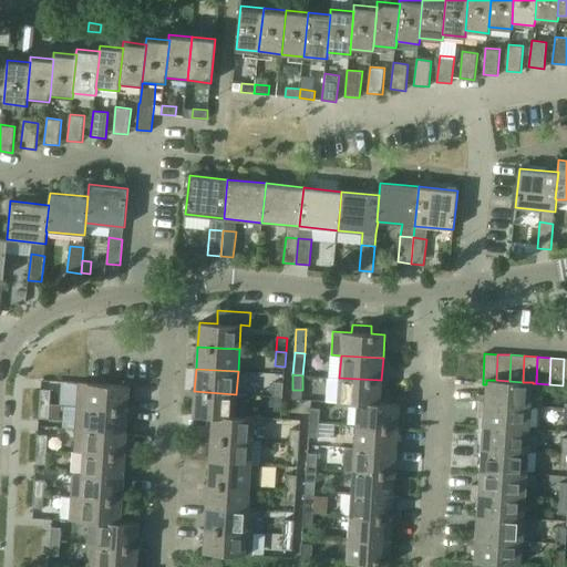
[(380,403),(380,402),(381,380),(339,378),(328,377),(326,401),(357,403),(357,402),(380,403)]
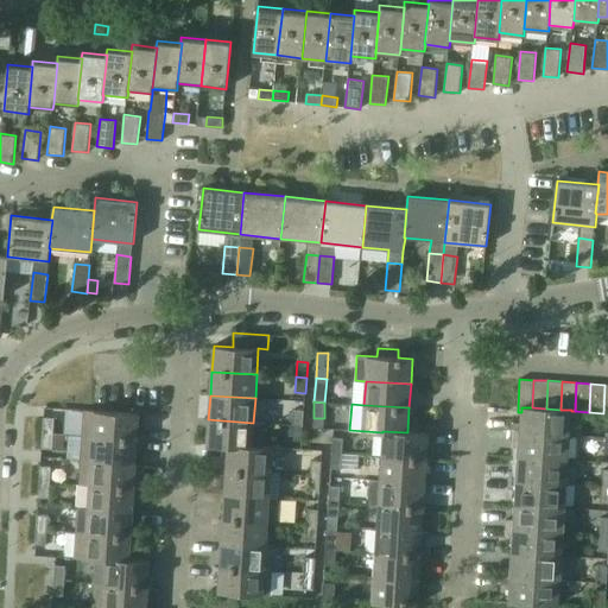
[(513,423),(512,431),(569,435),(571,411),(571,410),(561,410),(546,409),(532,407),(521,407),(521,412),(520,423),(513,423)]
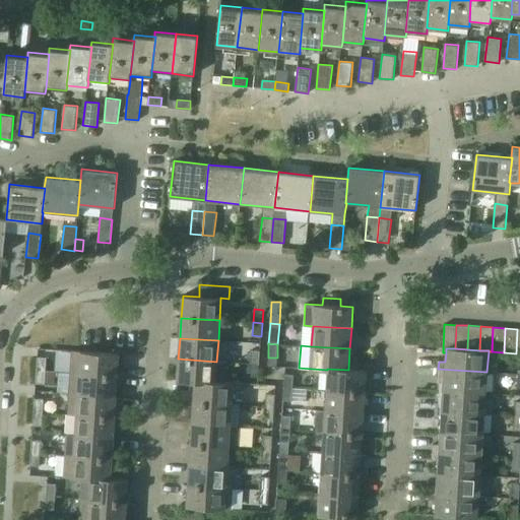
[(72,350),(71,373),(118,376),(119,353),(72,350)]
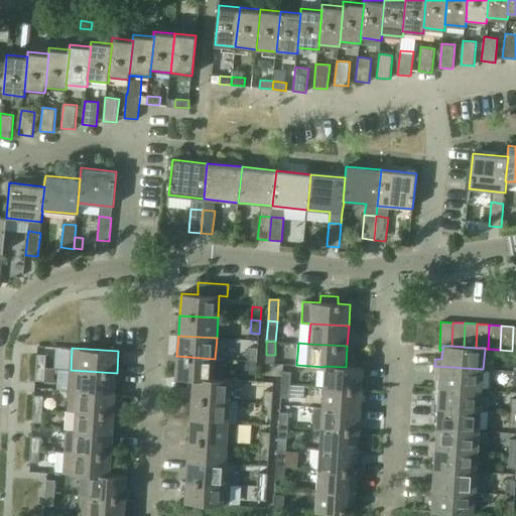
[(249,348),(248,361),(257,361),(258,348),(249,348)]
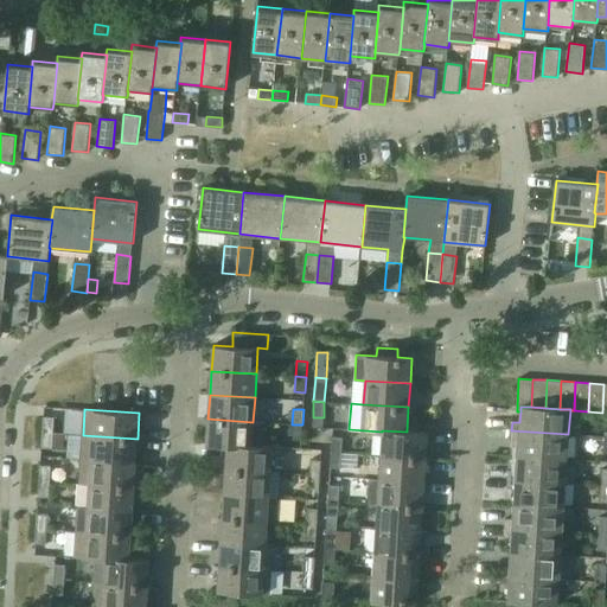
[(44,416),(43,432),(53,433),(55,417),(44,416)]
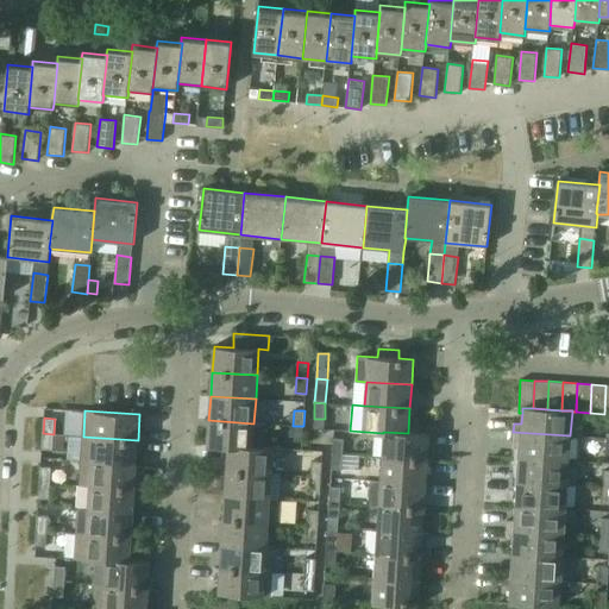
[(253,424),(208,420),(207,446),(228,447),(252,449),(252,447),(263,447),(264,424),(253,424)]
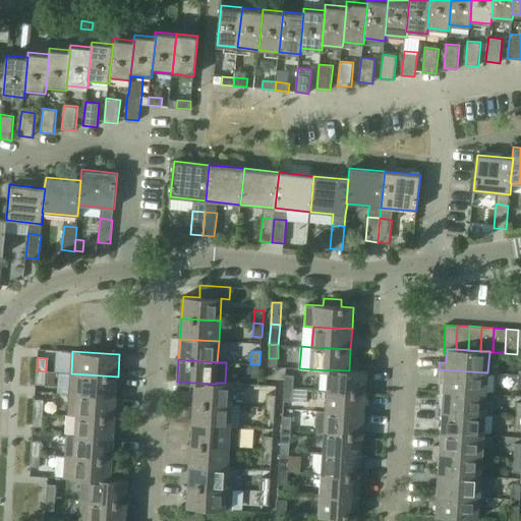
[(259,364),(250,364),(249,378),(258,378),(259,364)]
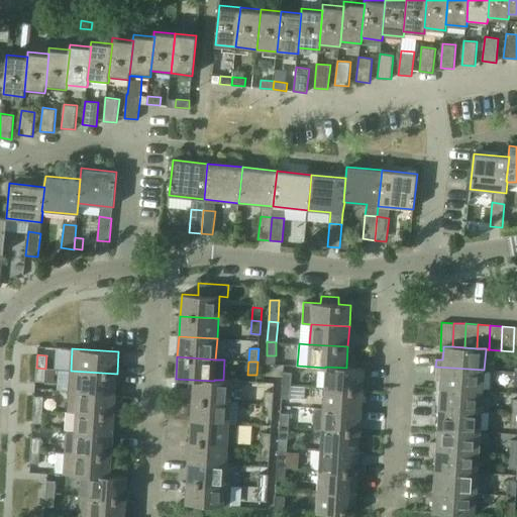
[(325,368),(324,388),(363,390),(365,369),(346,367),(346,368),(325,367),(325,368)]
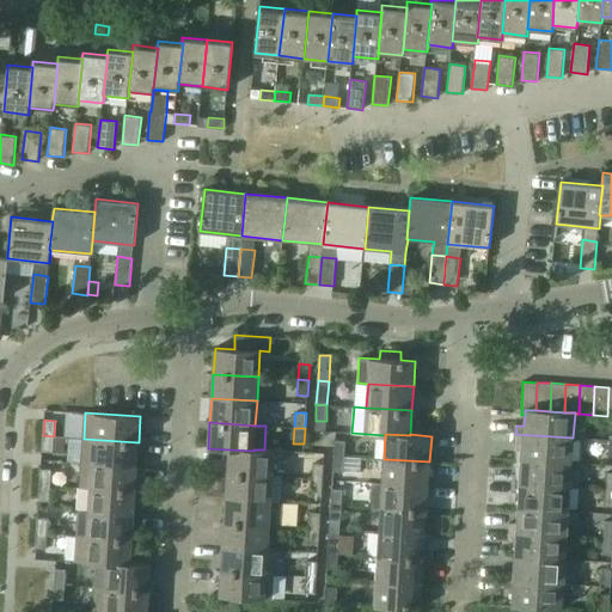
[(522,444),(522,459),(571,463),(573,438),(515,434),(515,444),(522,444)]
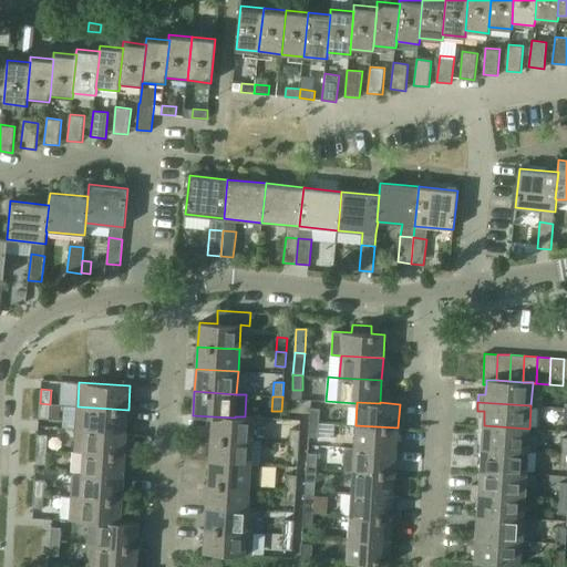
[(50,404),(40,403),(39,418),(49,419),(50,404)]
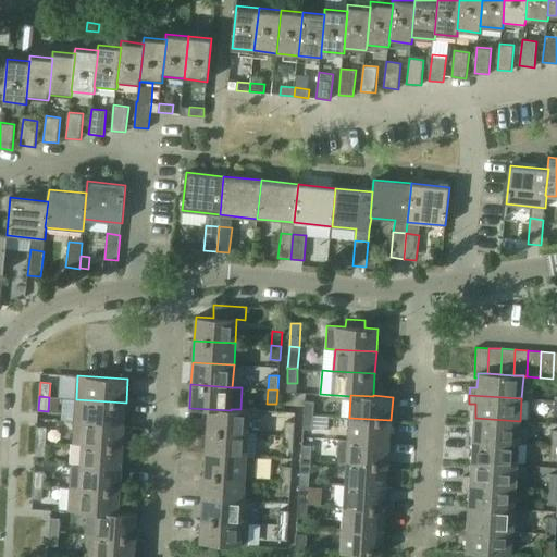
[(76,399),(75,421),(124,424),(126,403),(76,399)]
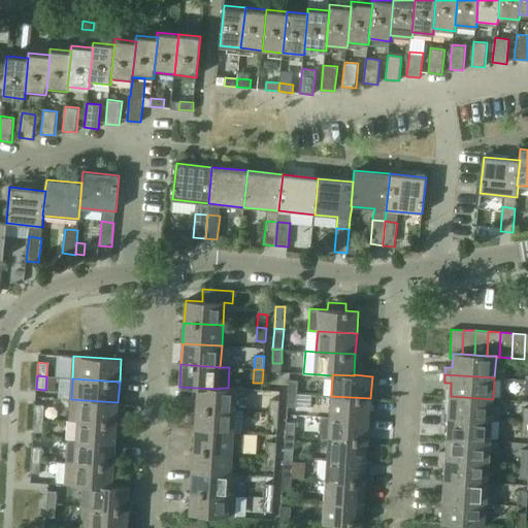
[(289,380),(288,393),(297,394),(298,381),(289,380)]
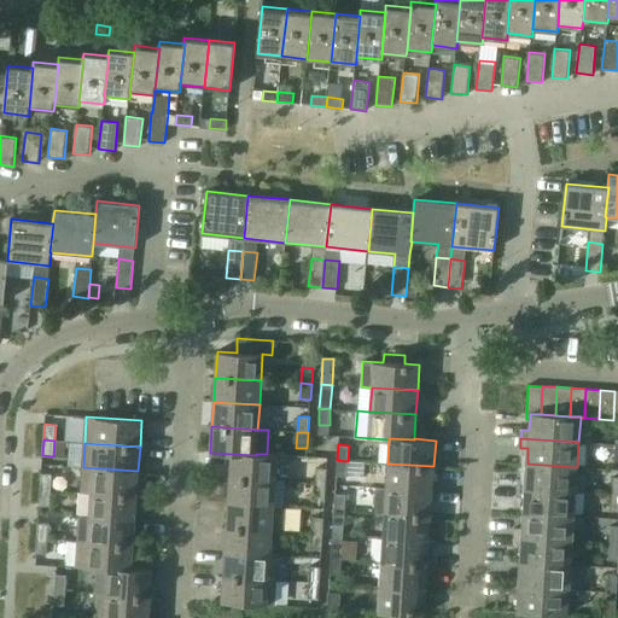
[(232,454),(229,478),(275,482),(278,455),(267,454),(256,454),(256,455),(232,454)]
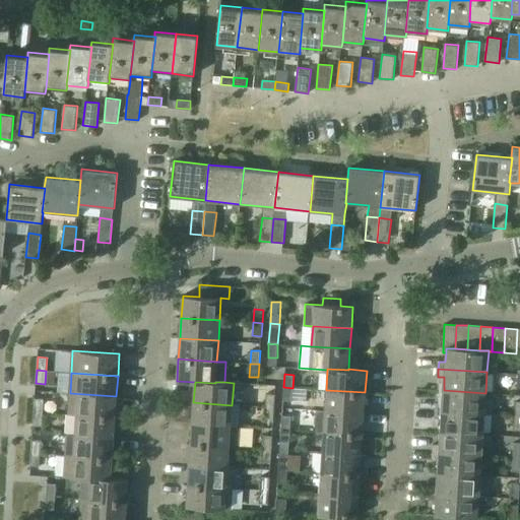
[(293,388),(283,387),(283,400),(291,401),(293,388)]
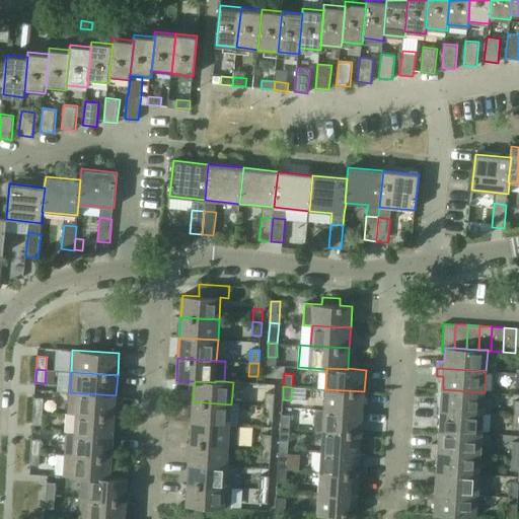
[(325,389),(324,410),(363,413),(364,391),(325,389)]
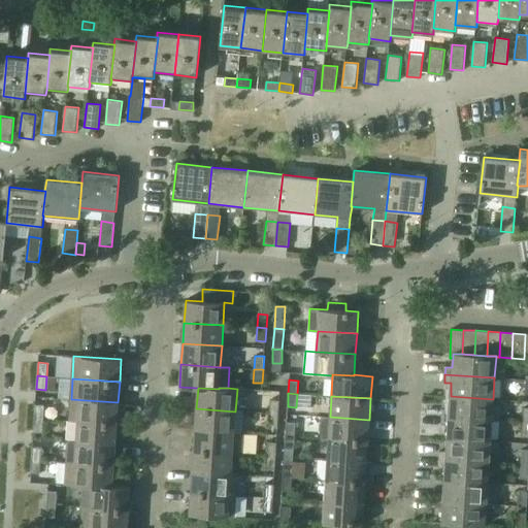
[(442,409),(441,417),(492,420),(493,399),(451,396),(450,409),(442,409)]
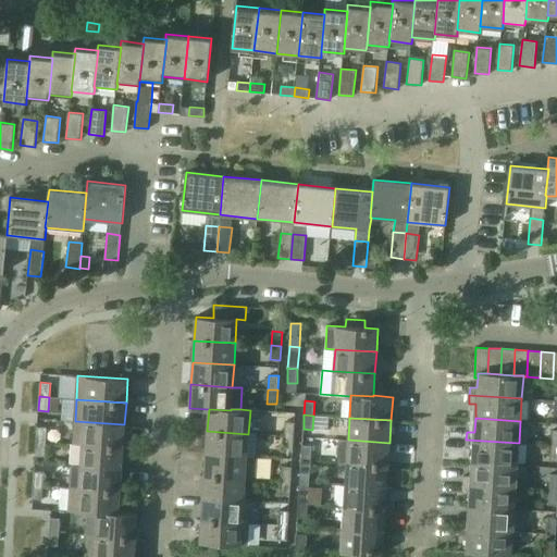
[(73,443),(82,444),(123,446),(124,424),(75,421),(73,443)]
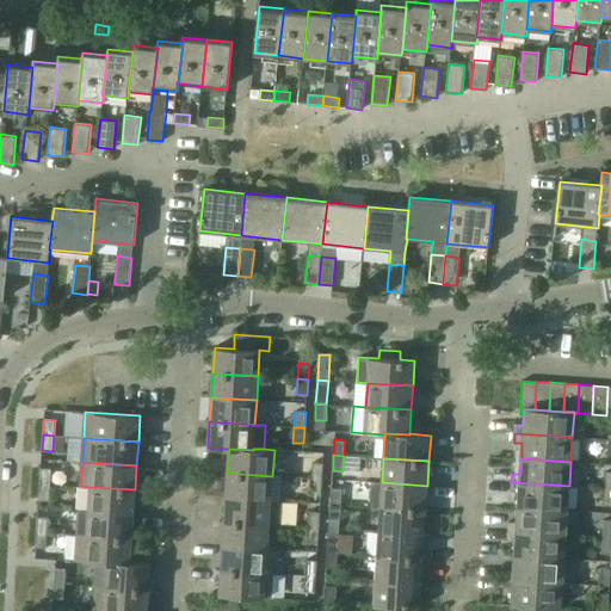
[(313,463),(312,477),(322,479),(323,463),(313,463)]
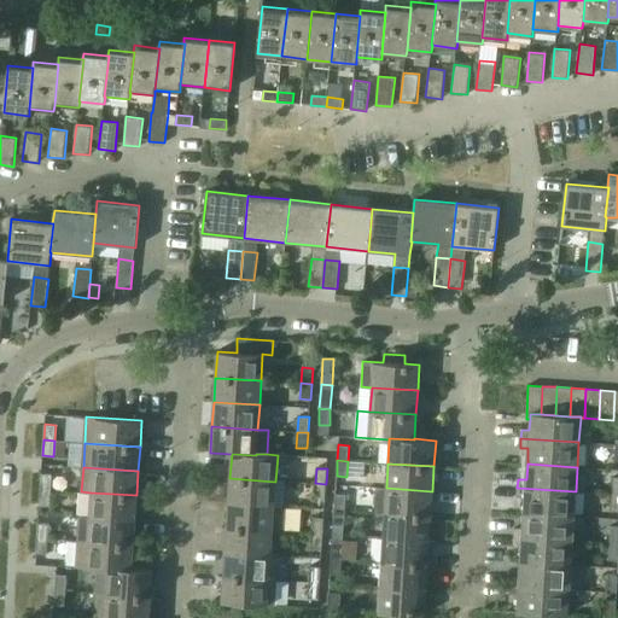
[(41,473),(40,489),(51,490),(52,474),(41,473)]
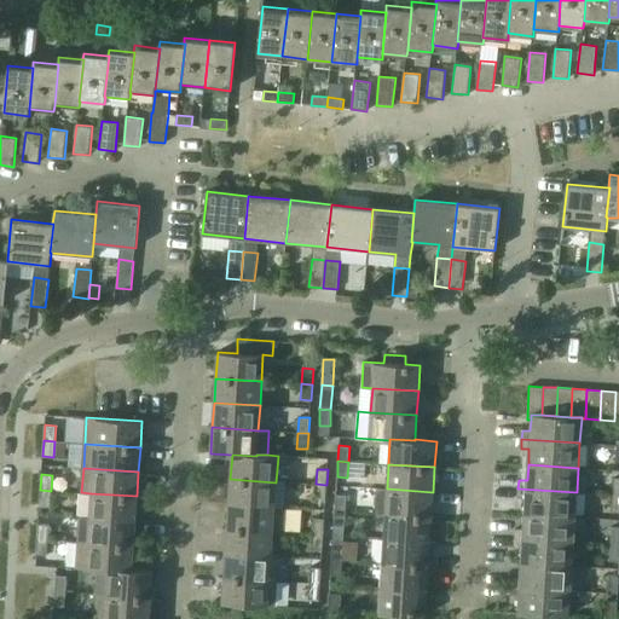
[(230,479),(229,504),(284,507),(285,482),(276,482),(230,479)]
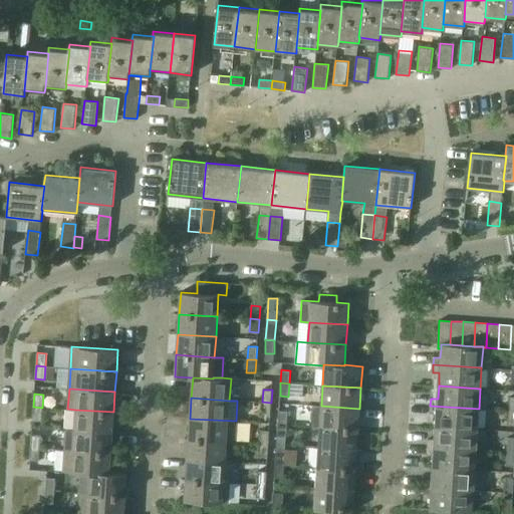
[(271,403),(262,402),(261,415),(270,416),(271,403)]
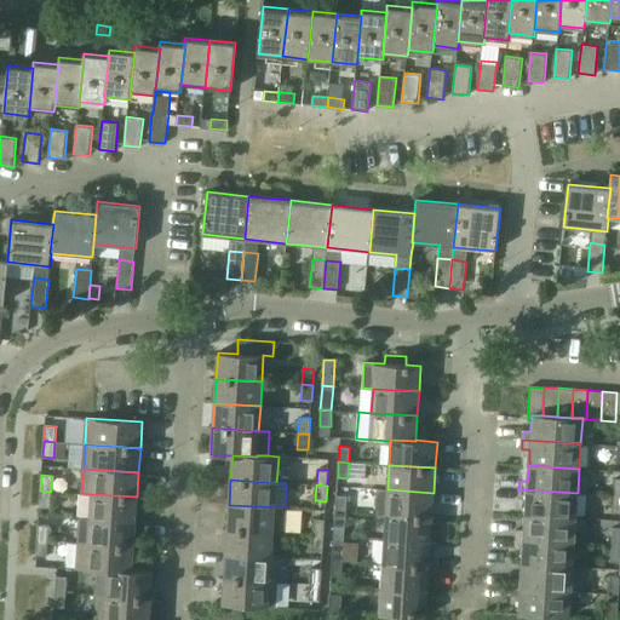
[(379,514),(386,515),(432,517),(434,493),(388,489),(380,489),(380,491),(379,493),(378,494),(378,497),(377,499),(377,500),(377,503),(377,505),(377,507),(377,510),(379,514)]
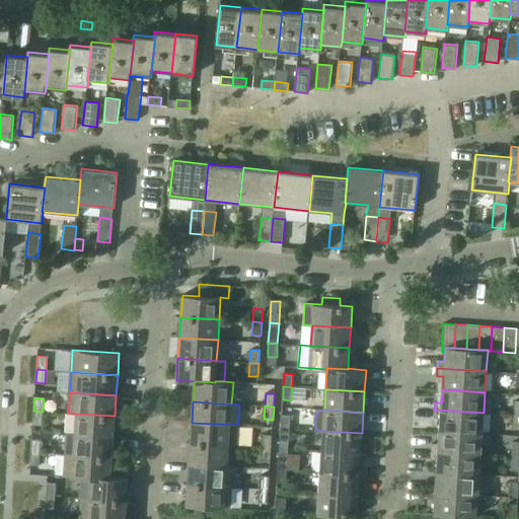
[(441,418),(440,431),(482,433),(484,413),(434,410),(434,417),(441,418)]
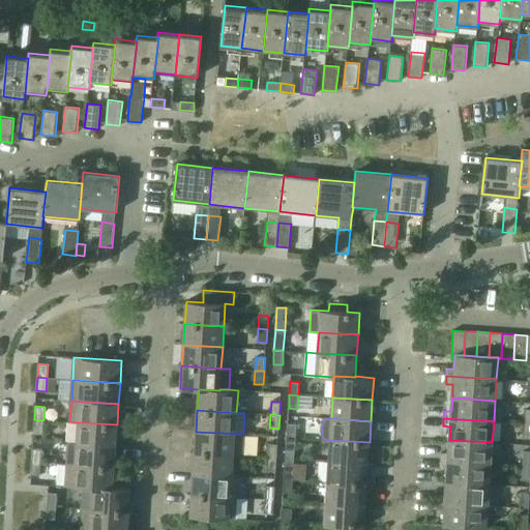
[(43,420),(34,419),(34,433),(42,434),(43,420)]
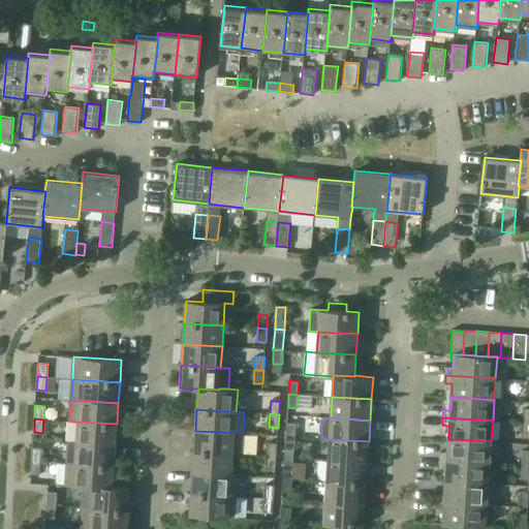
[(78,422),(76,442),(116,445),(117,424),(78,422)]
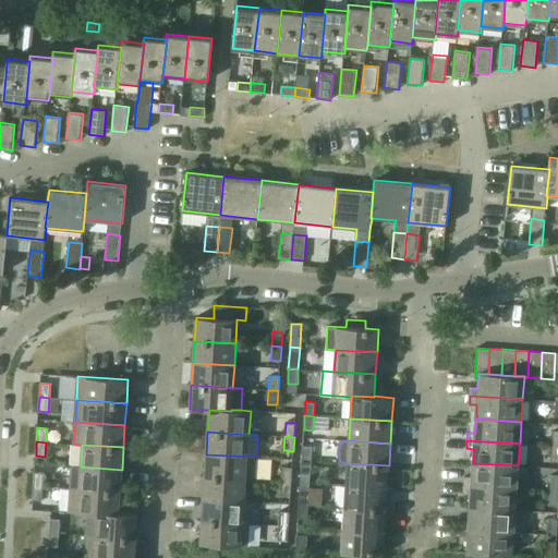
[(303,446),(302,460),(312,460),(312,447),(303,446)]
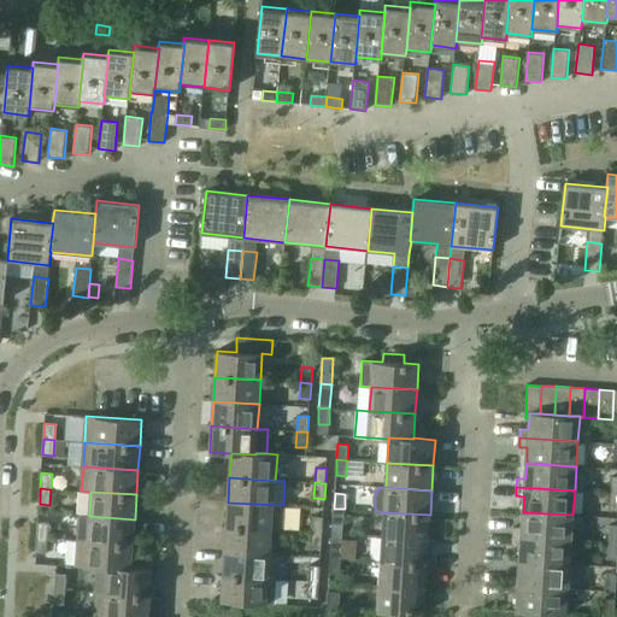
[(283,505),(228,503),(227,527),(272,529),(282,530),(283,505)]
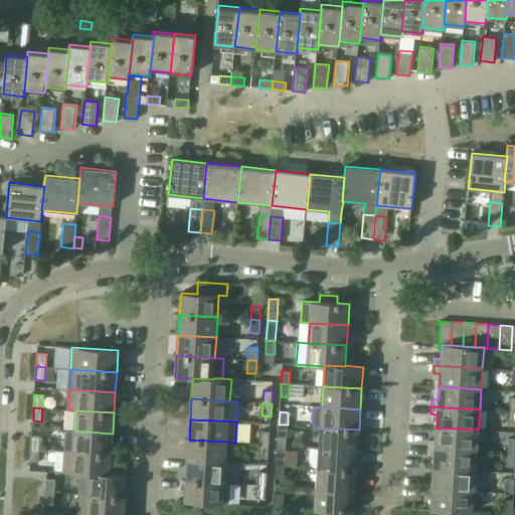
[(279,424),(277,445),(286,446),(288,424),(279,424)]
